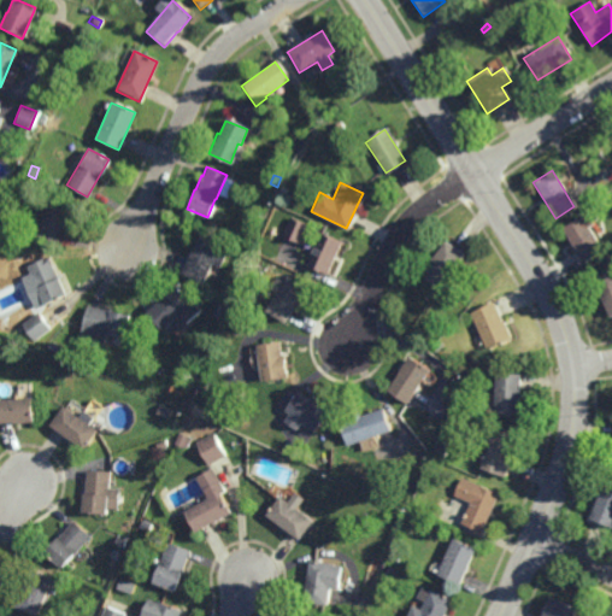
[(56,244),(54,244),(33,234),(49,198),(71,209),(56,244)]
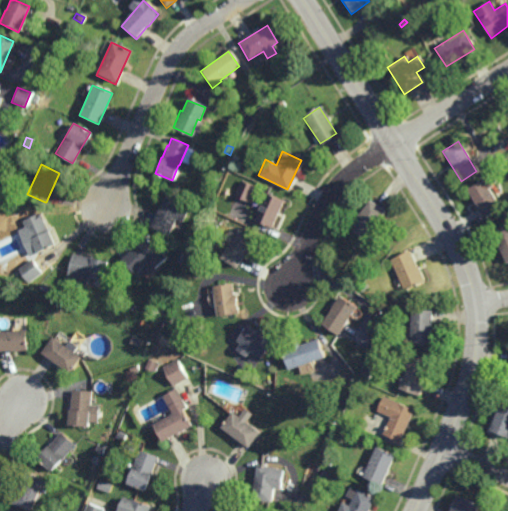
[(248,200),(234,195),(240,179),(254,185),(248,200)]
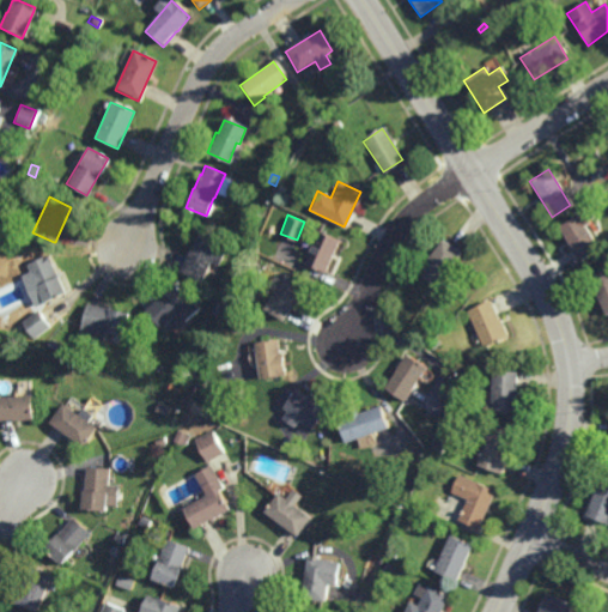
[(578,261),(558,226),(578,214),(599,248),(578,261)]
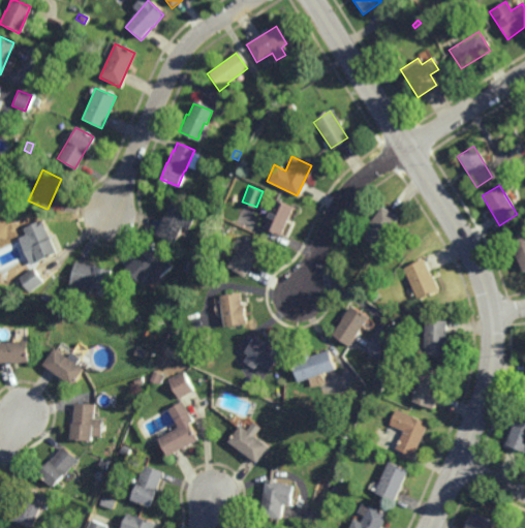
[(279,234),(260,226),(273,198),(290,207),(279,234)]
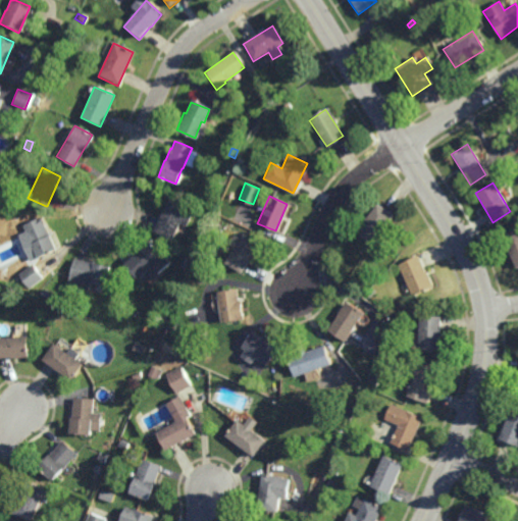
[(185,225),(178,222),(170,240),(153,230),(168,199),(186,208),(185,211),(190,213),(185,225)]
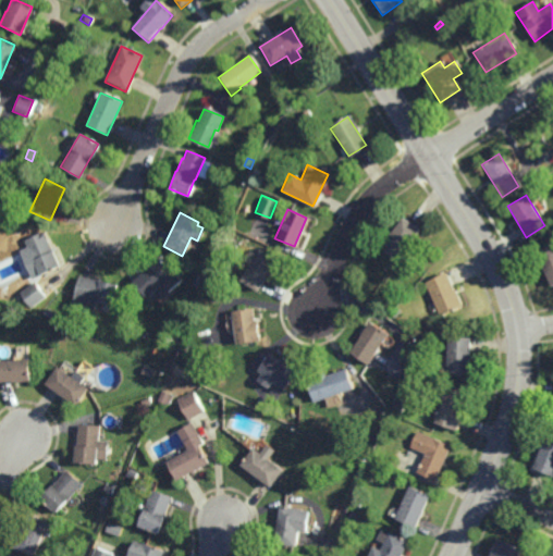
[(403,263),(396,259),(396,260),(379,247),(401,217),(418,230),(405,248),(412,252),(403,263)]
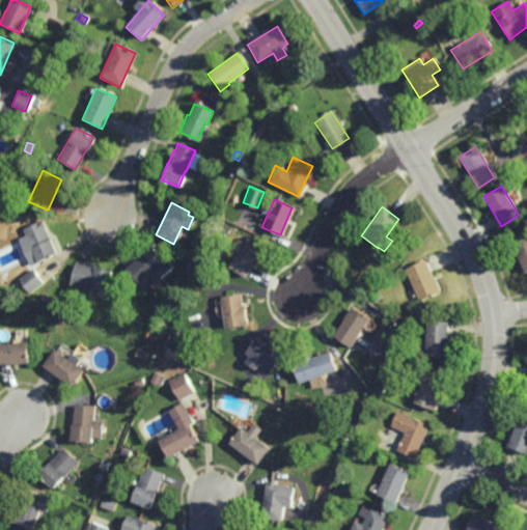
[(36,262),(33,254),(26,257),(21,246),(28,243),(21,229),(39,221),(55,253),(36,262)]
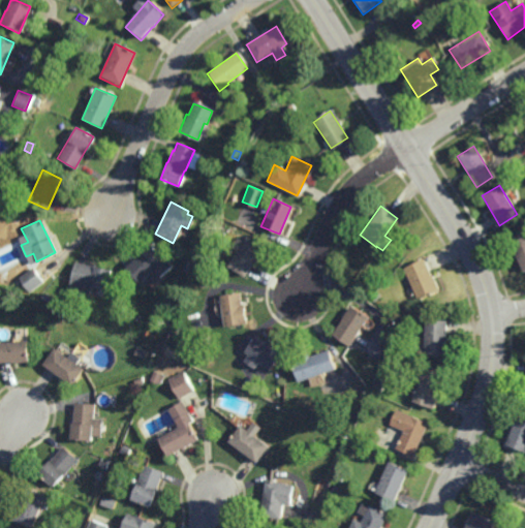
[(524,270),(523,271),(508,240),(524,231),(524,270)]
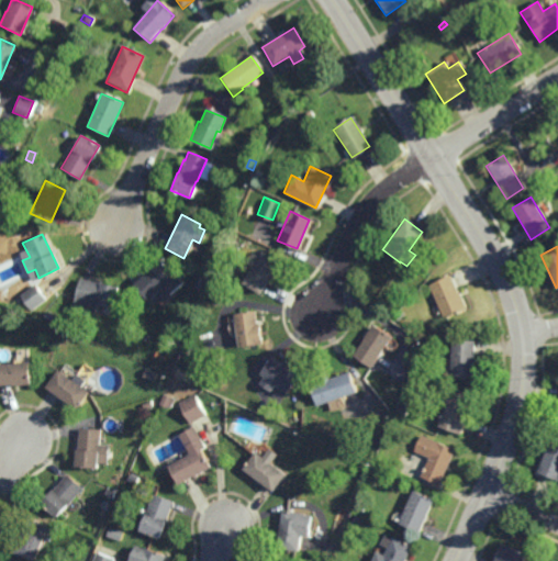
[(260,293),(242,282),(261,249),(279,260),(269,276),(270,277),(260,293)]
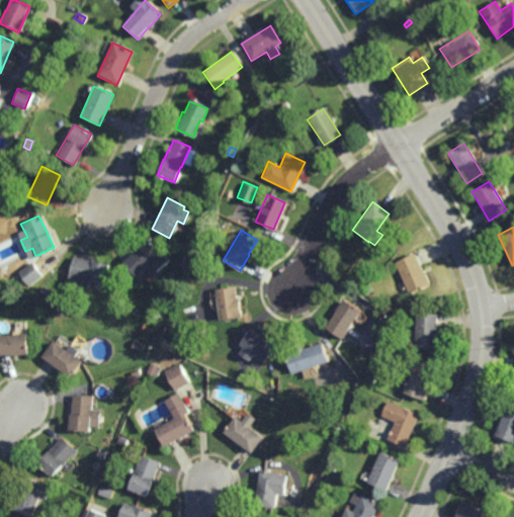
[(155,271),(148,265),(136,277),(121,263),(134,251),(134,250),(146,238),(167,260),(155,271)]
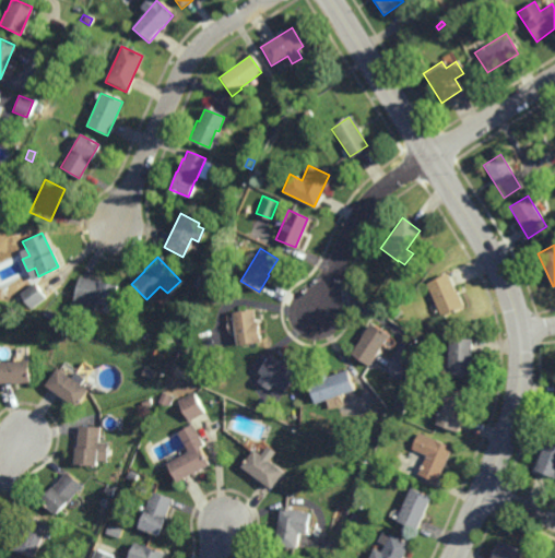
[(440,317),(425,284),(446,273),(455,291),(463,306),(440,317)]
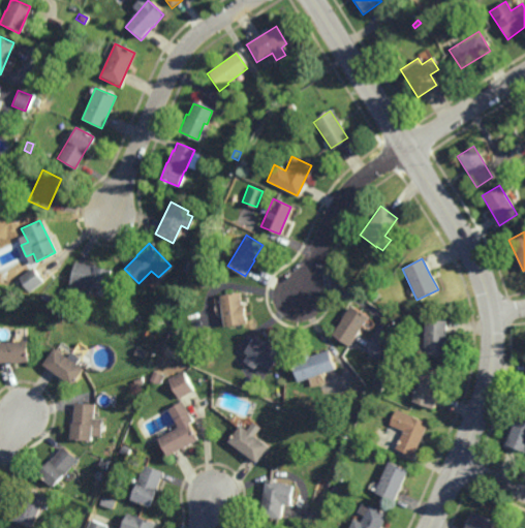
[(188,273),(182,270),(187,260),(193,264),(188,273)]
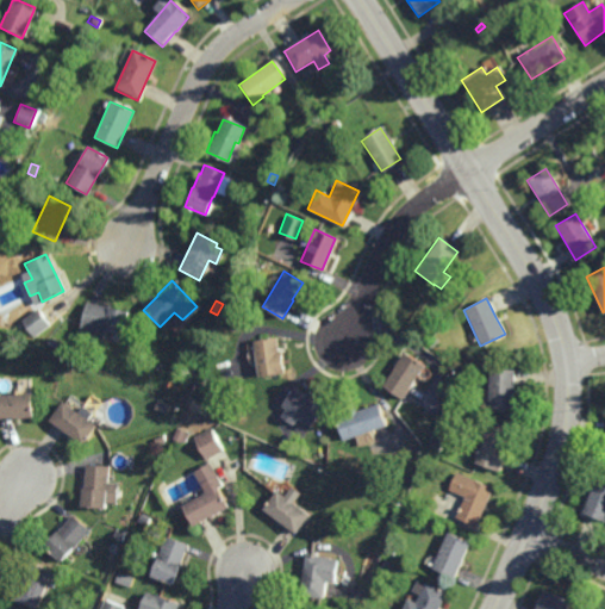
[(107,308),(126,312),(120,335),(103,330),(101,341),(76,336),(83,303),(107,308)]
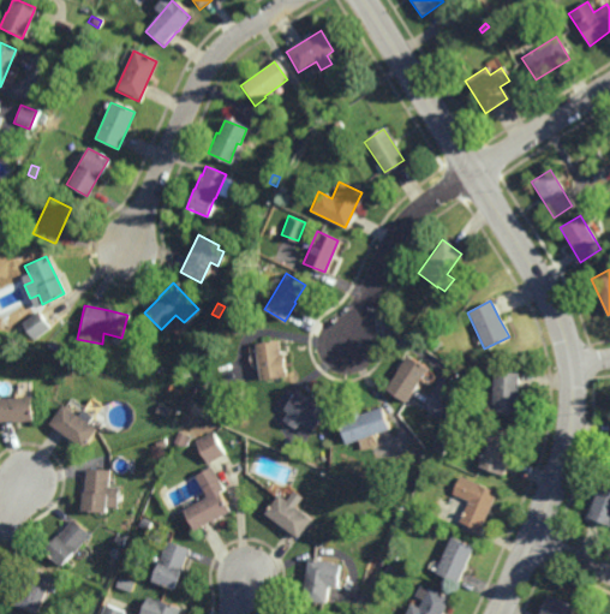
[(33,340),(21,325),(36,313),(48,328),(33,340)]
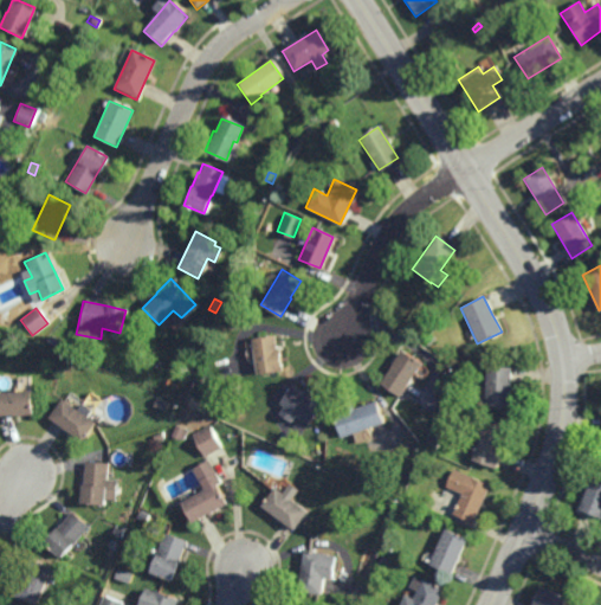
[(276,349),(278,349),(282,371),(257,374),(251,339),(273,335),(276,349)]
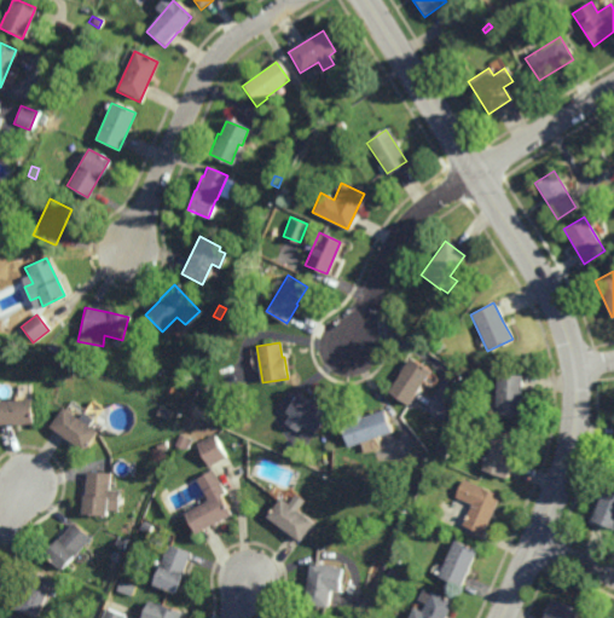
[(56,354),(46,351),(48,345),(58,348),(56,354)]
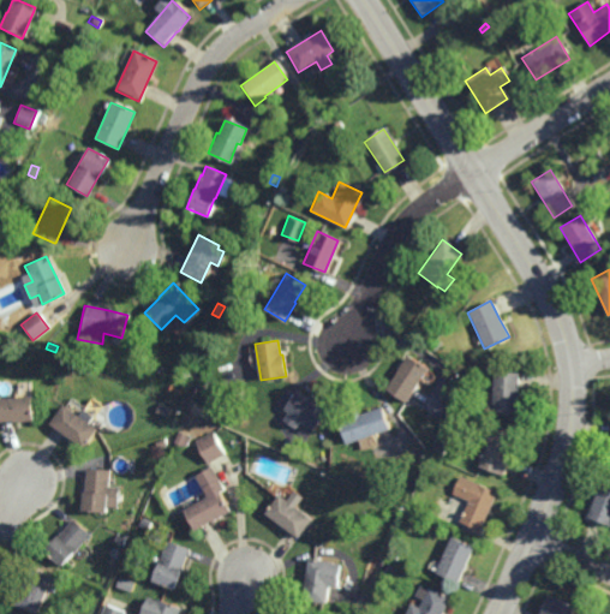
[(405,403),(386,389),(396,374),(395,373),(407,356),(426,369),(405,403)]
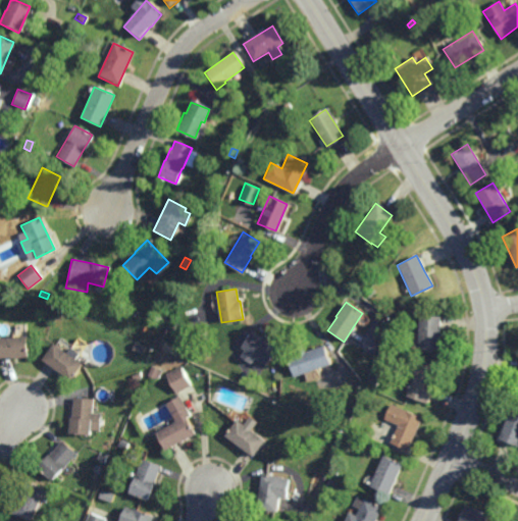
[(439,351),(418,351),(418,316),(439,316),(439,351)]
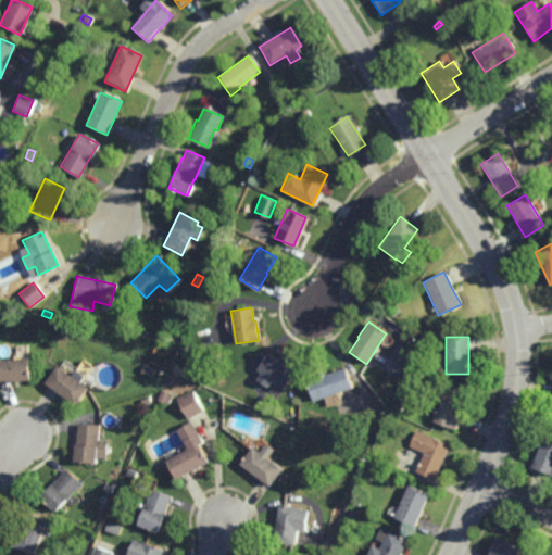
[(277,361),(278,358),(297,370),(295,374),(293,373),(281,390),(270,381),(265,387),(255,380),(261,374),(256,370),(267,354),(277,361)]
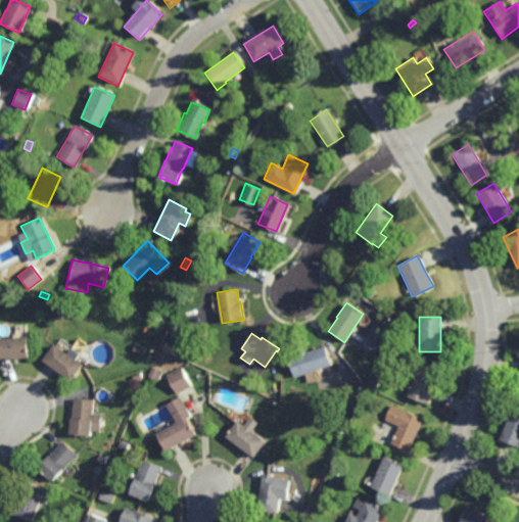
[(0,338),(25,337),(26,359),(0,359),(0,338)]
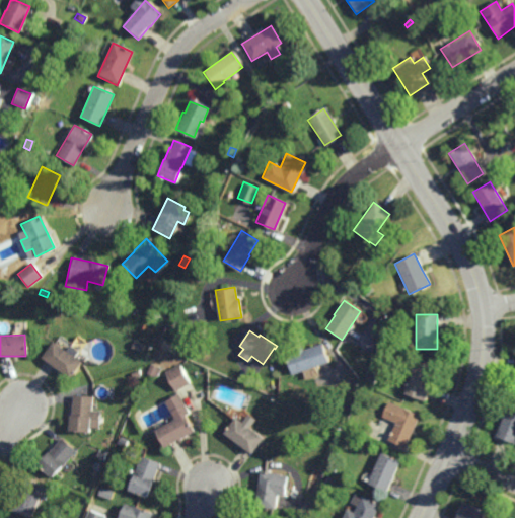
[(69,378),(40,358),(52,343),(80,363),(69,378)]
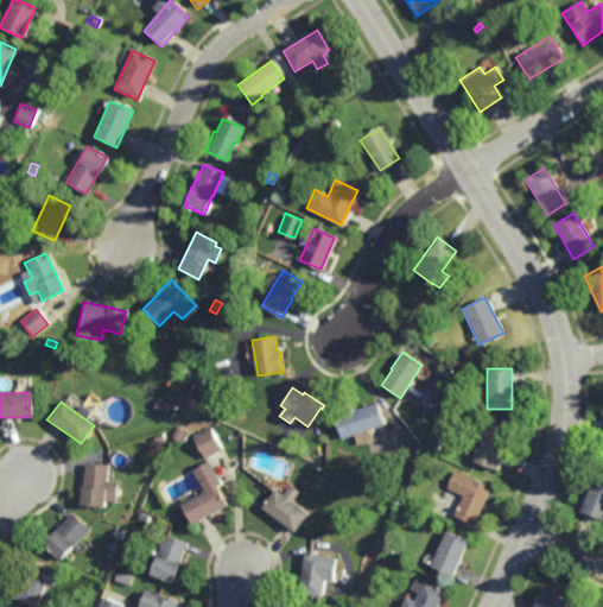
[(383,424),(341,440),(334,417),(346,413),(344,411),(353,408),(354,410),(376,403),(383,424)]
